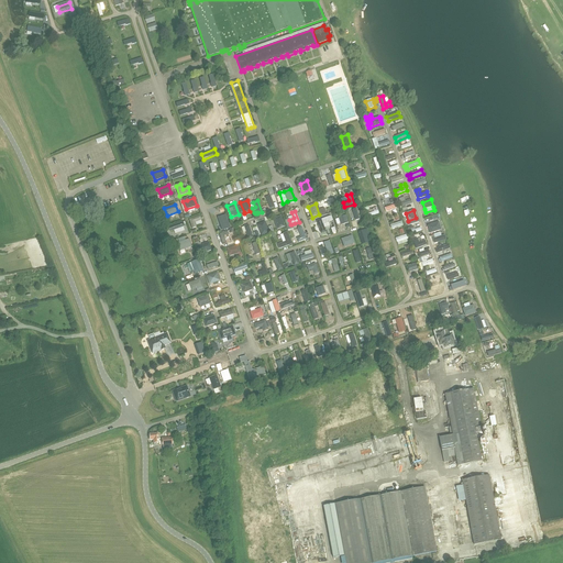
[(225,214),(218,218),(222,231),(229,229),(230,228),(225,214)]
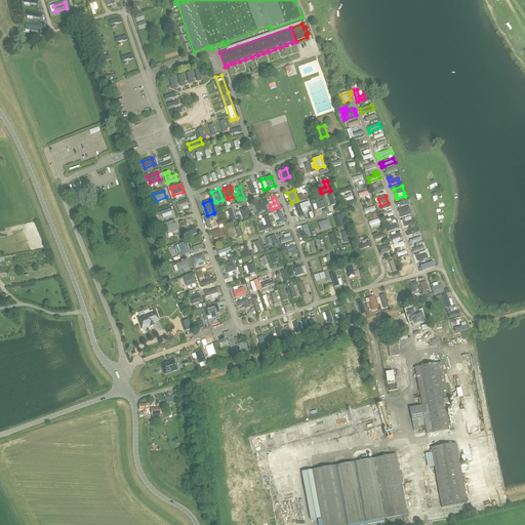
[(255,204),(258,214),(266,212),(261,201),(255,204)]
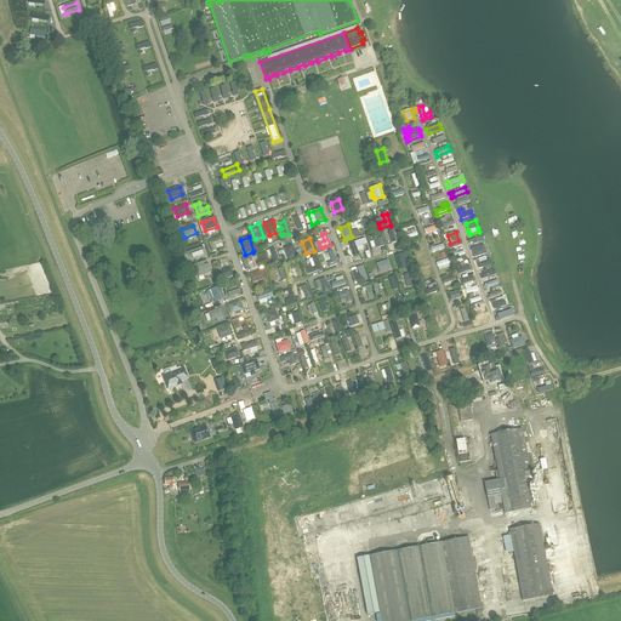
[(374,240),(376,249),(383,246),(381,238),(374,240)]
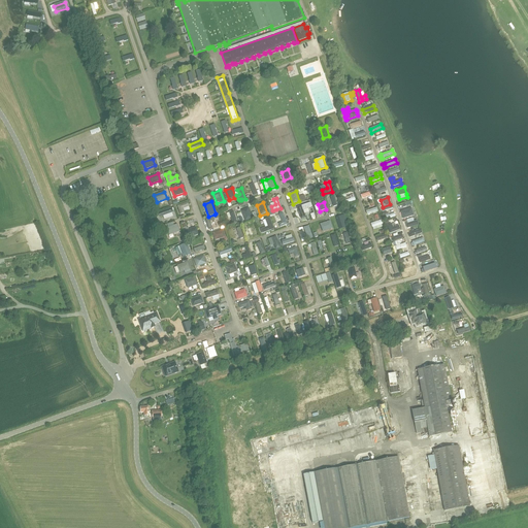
[(184,212),(183,209),(189,206),(188,203),(177,206),(180,215),(184,212)]
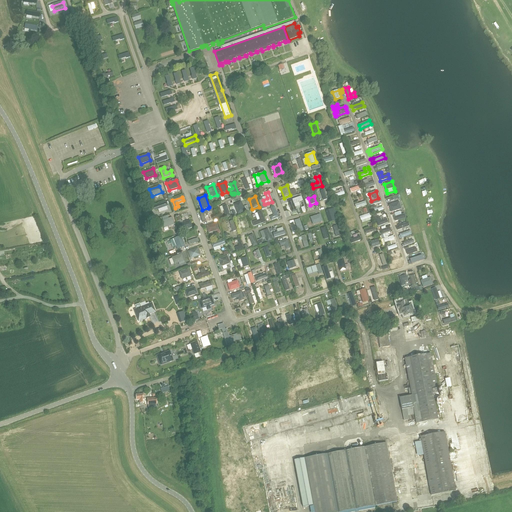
[(292,200),(288,201),(292,212),(296,211),(292,200)]
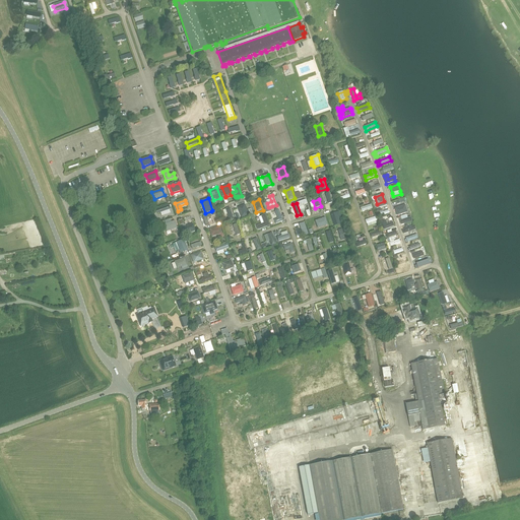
[(171,209),(169,205),(155,209),(157,213),(160,212),(171,209)]
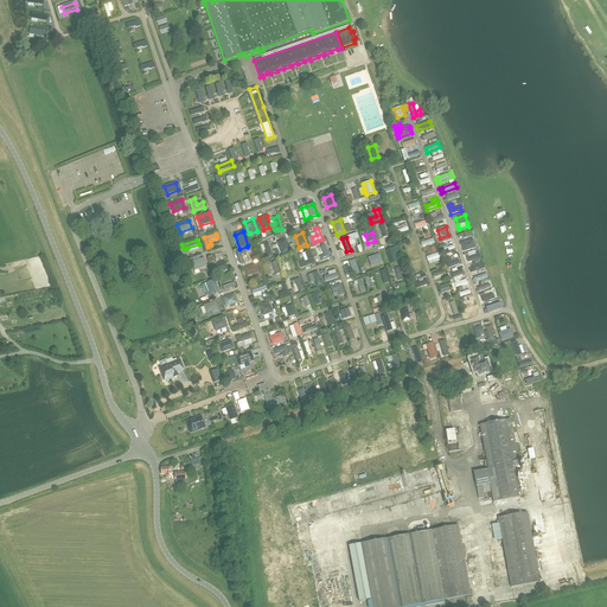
[(282,254),(289,251),(285,240),(278,242),(282,254)]
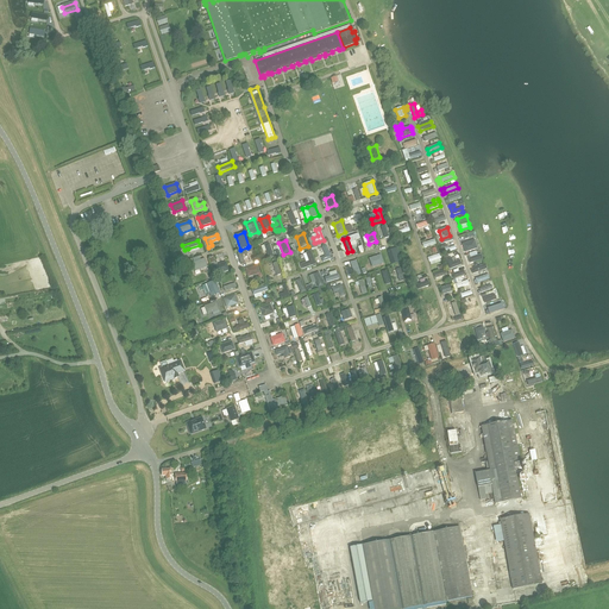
[(477,249),(473,240),(463,244),(465,252),(477,249)]
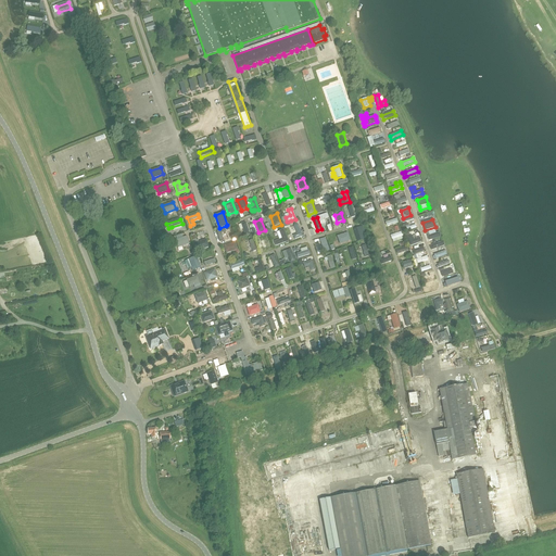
[(241,224),(238,225),(240,230),(243,229),(245,236),(250,235),(245,223),(241,224)]
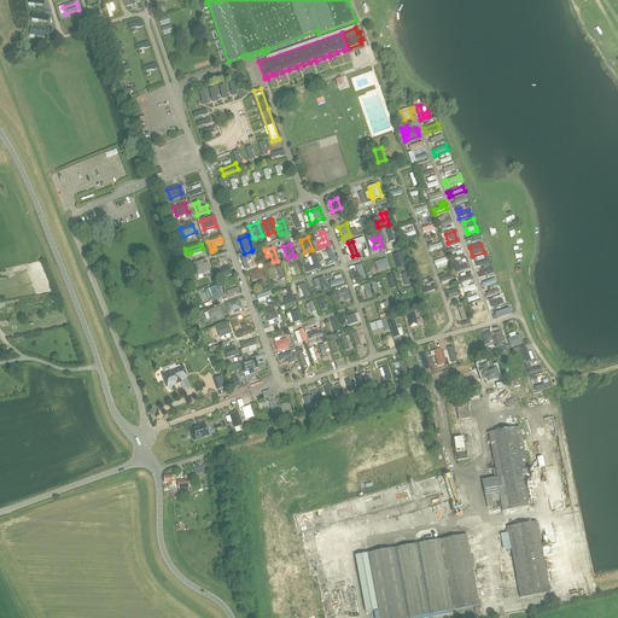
[(336,263),(337,266),(339,264),(338,261),(336,261),(331,250),(330,249),(327,249),(326,251),(330,260),(326,262),(327,267),(336,263)]
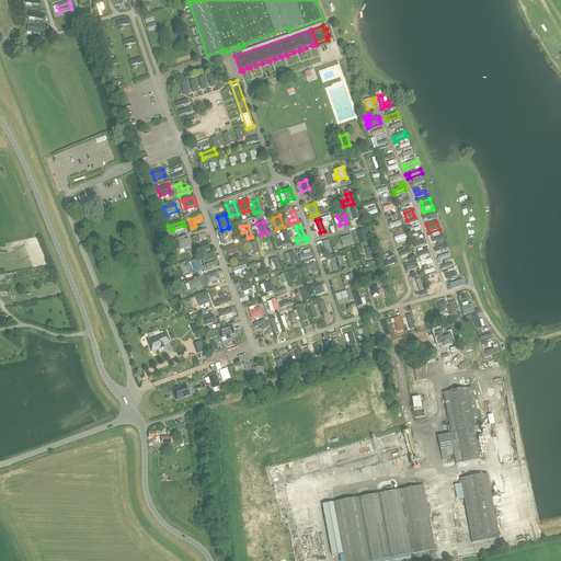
[(362,244),(370,241),(366,229),(357,232),(362,244)]
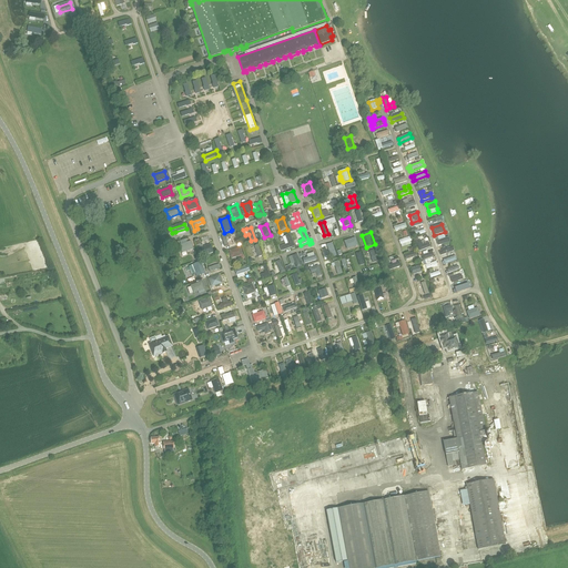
[(231,236),(230,233),(225,234),(221,235),(223,240),(225,247),(229,246),(226,239),(231,236)]
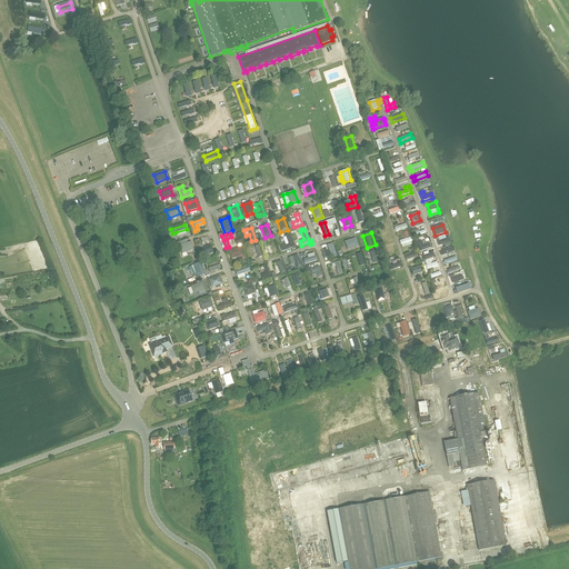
[(289,245),(280,248),(282,251),(295,247),(290,236),(286,237),(289,245)]
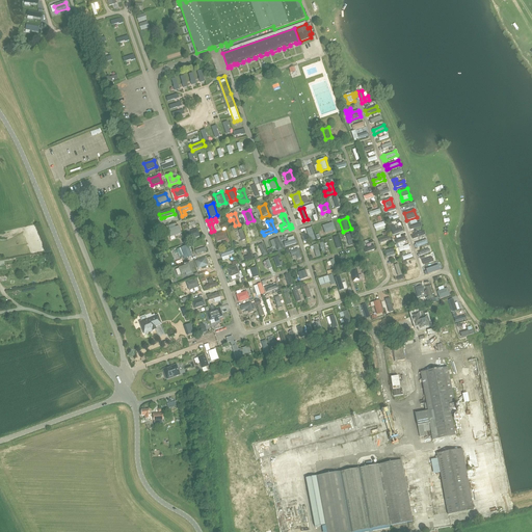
[(410,231),(422,227),(420,222),(409,225),(410,231)]
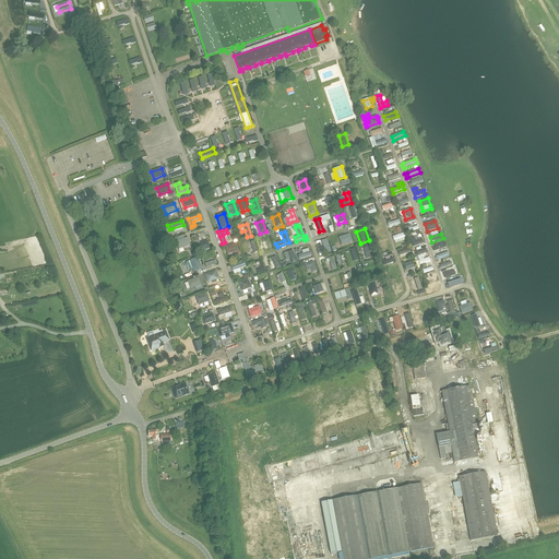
[(352,241),(349,235),(340,238),(342,245),(352,241)]
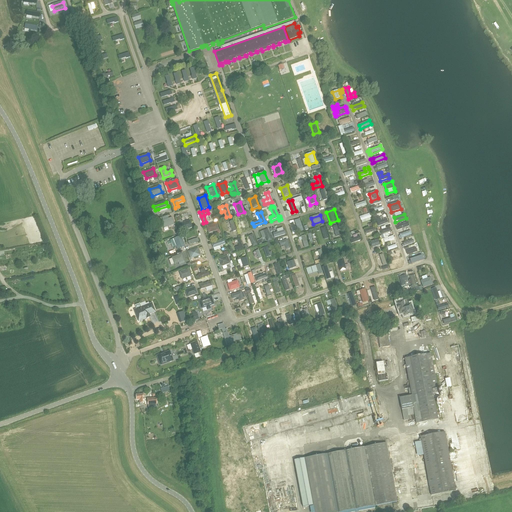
[(378,226),(388,223),(386,219),(384,220),(383,217),(379,218),(379,217),(375,218),(378,226)]
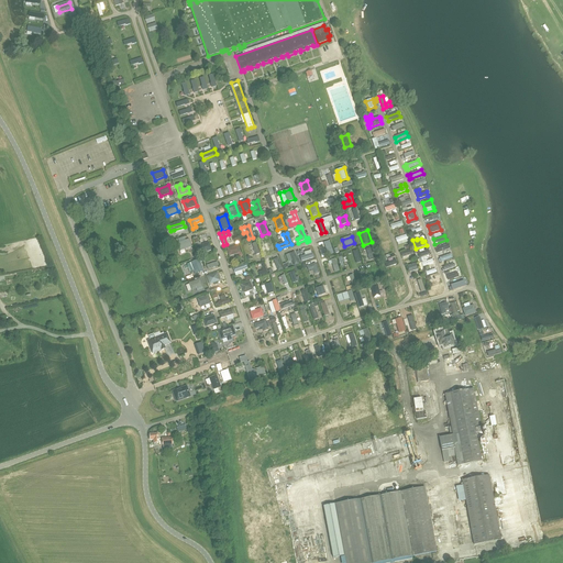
[(186,241),(178,243),(180,251),(191,247),(188,240),(186,241)]
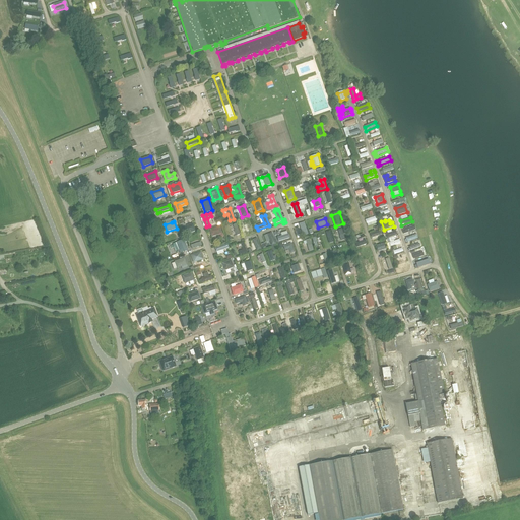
[(193,224),(186,226),(183,228),(185,235),(195,231),(193,224)]
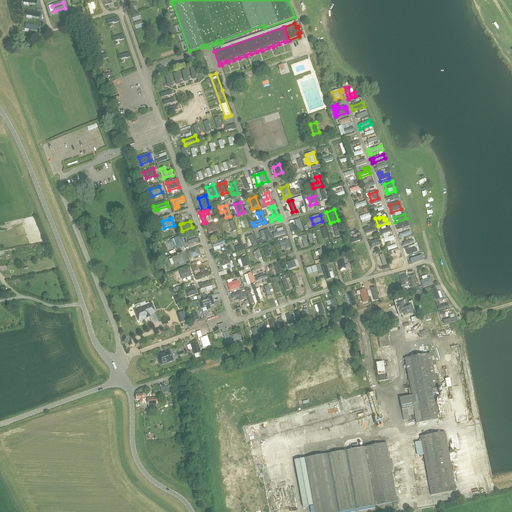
[(209,233),(218,230),(216,223),(207,226),(209,233)]
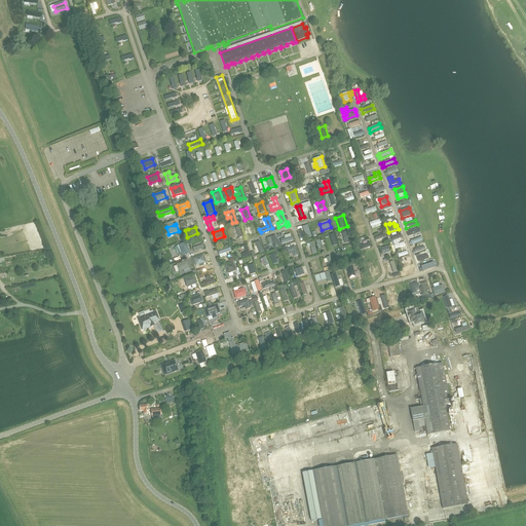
[(274,235),(270,237),(267,239),(269,246),(273,243),(275,249),(279,247),(274,235)]
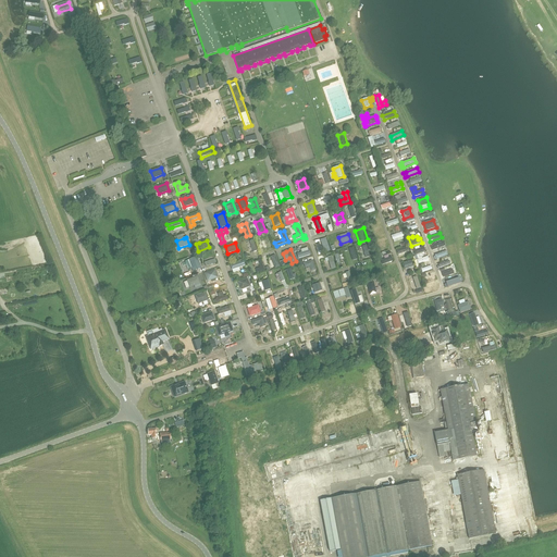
[(437,260),(448,256),(446,251),(435,256),(437,260)]
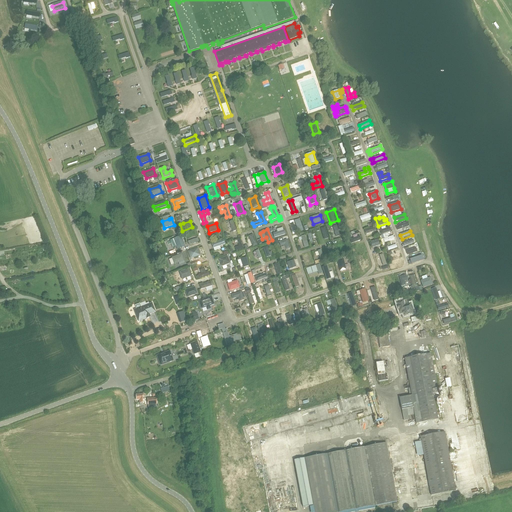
[(257,245),(253,235),(249,236),(253,247),(257,245)]
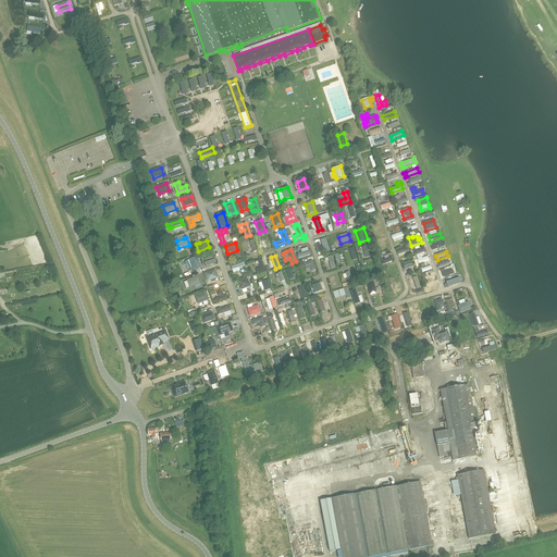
[(188,259),(193,271),(201,269),(197,257),(188,259)]
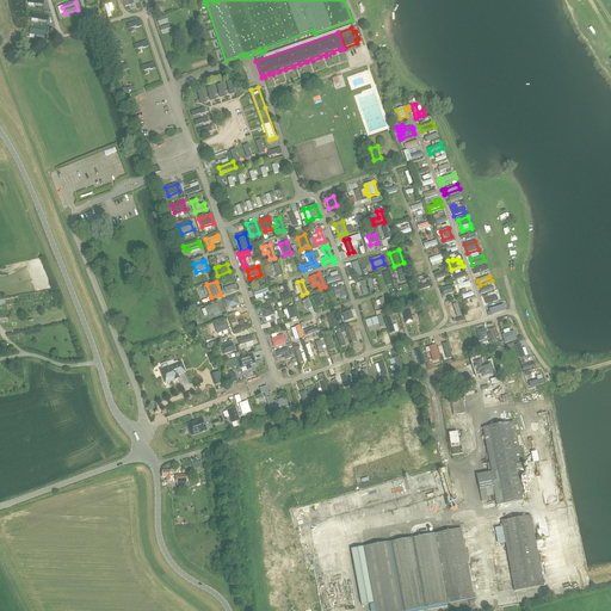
[(281,296),(282,300),(290,297),(289,292),(287,285),(283,287),(285,294),(281,296)]
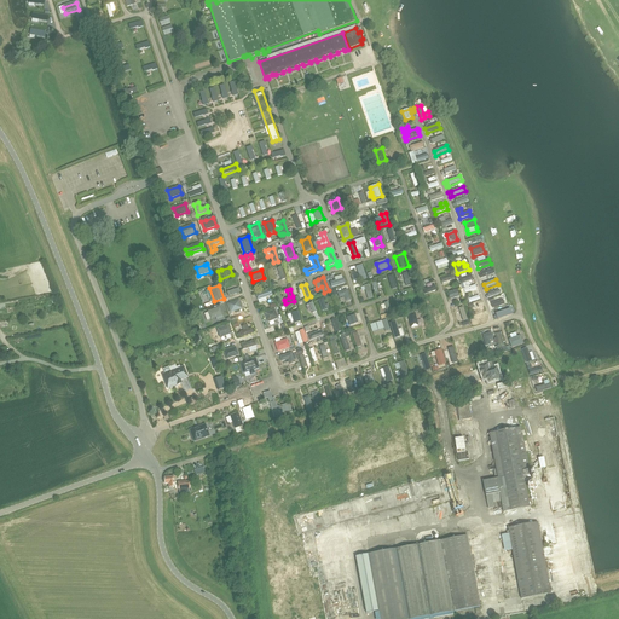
[(267,301),(266,298),(273,295),(271,290),(256,296),(258,301),(259,304),(267,301)]
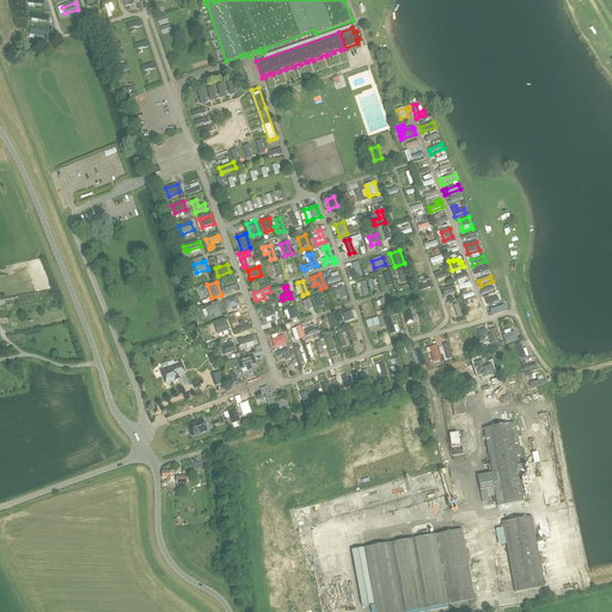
[(347,297),(343,287),(334,289),(336,294),(340,293),(342,299),(347,297)]
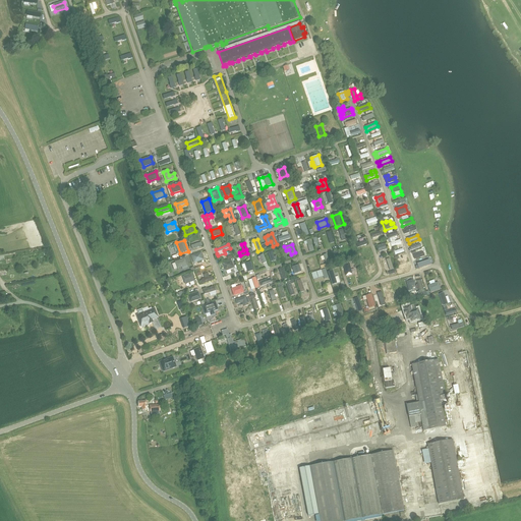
[(276,256),(274,257),(272,251),(268,252),(272,263),(275,262),(277,261),(276,256)]
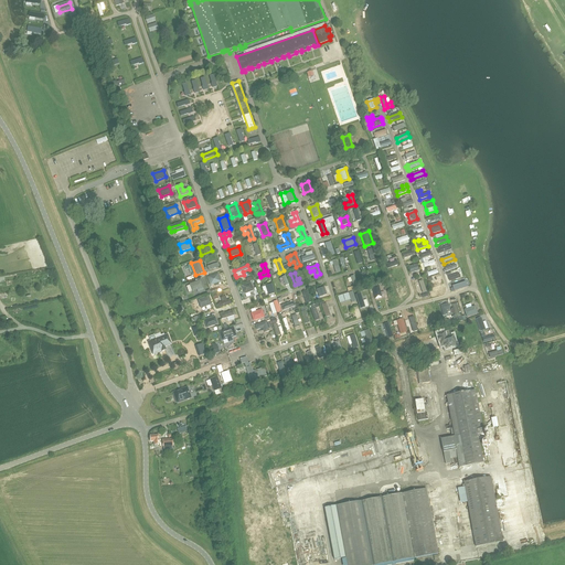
[(219,285),(217,283),(221,281),(219,274),(208,278),(210,286),(214,284),(215,286),(219,285)]
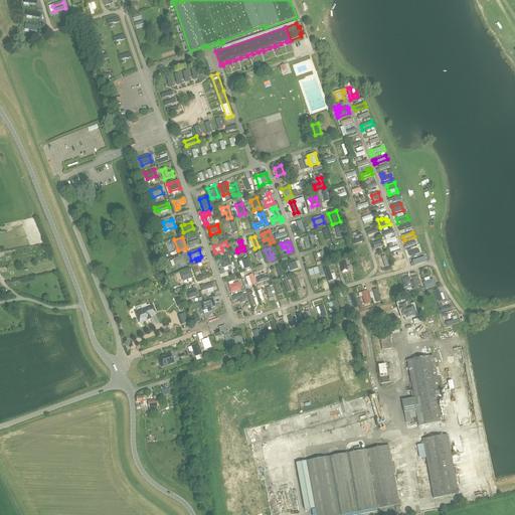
[(185,263),(182,255),(173,260),(175,266),(185,263)]
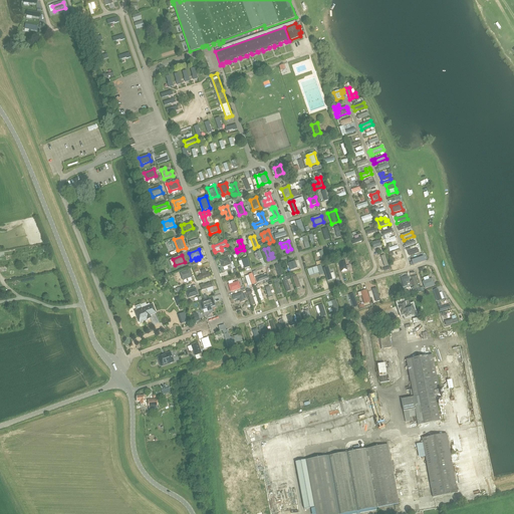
[(223,268),(231,265),(229,258),(220,261),(223,268)]
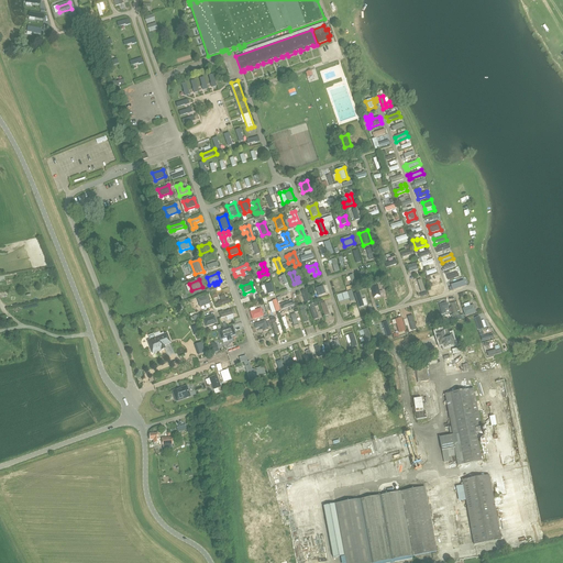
[(266,288),(267,293),(267,295),(274,293),(271,283),(265,285),(266,288)]
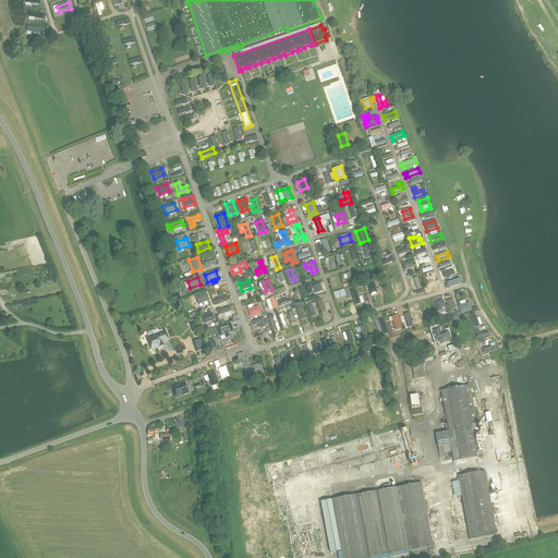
[(315,293),(323,291),(320,283),(313,286),(315,293)]
